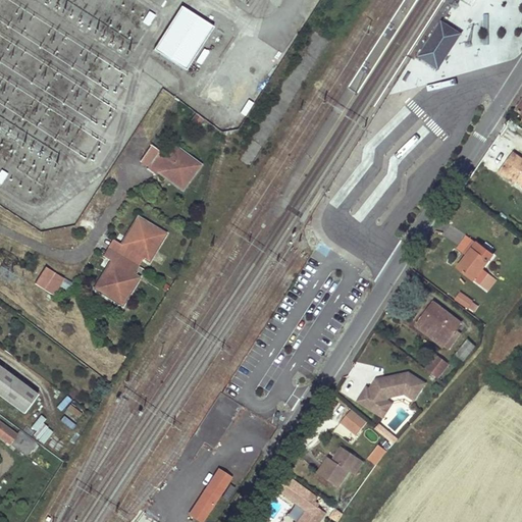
[(215,28),(181,7),(155,50),(188,71),(215,28)]
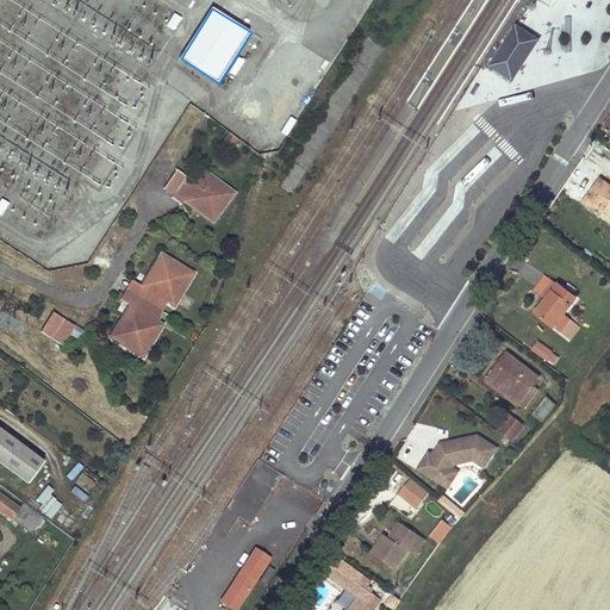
[(175,13),(168,24),(174,29),(181,17),(175,13)]
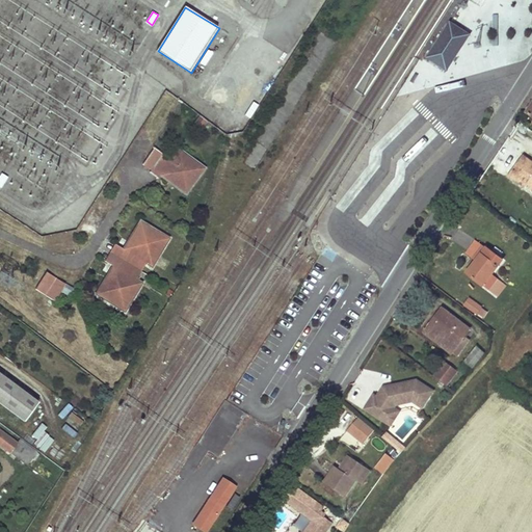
[(426,58),(446,71),(469,34),(450,22),(426,58)]
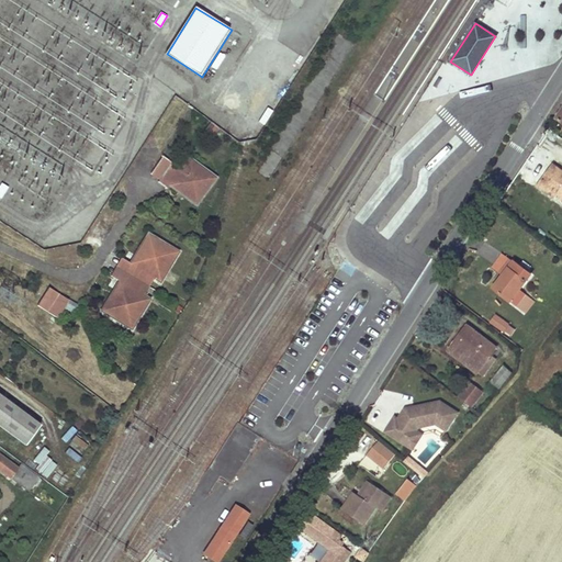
[(218,127),(212,122),(208,130),(214,134),(218,127)]
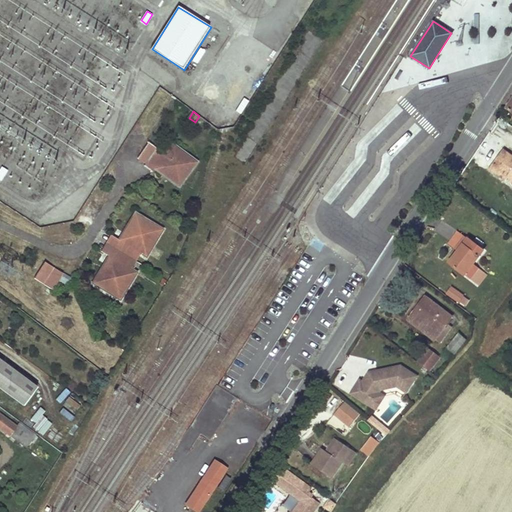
[(153,171),(157,165),(182,183),(198,161),(185,152),(184,154),(171,145),(165,153),(150,142),(139,157),(147,163),(145,165),(153,171)]
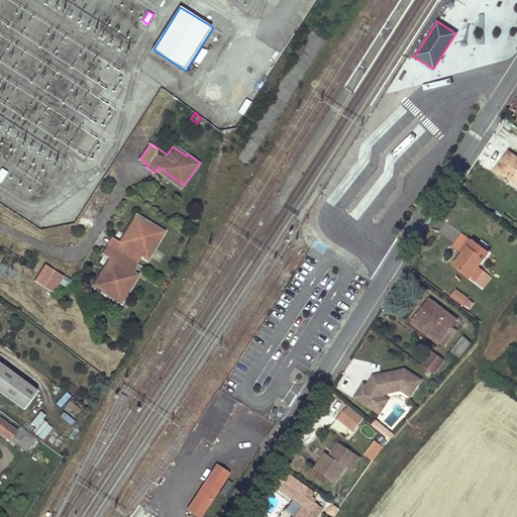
[(509,152),(495,171),(503,177),(505,173),(512,179),(513,179),(515,177),(516,178),(516,159),(509,152)]
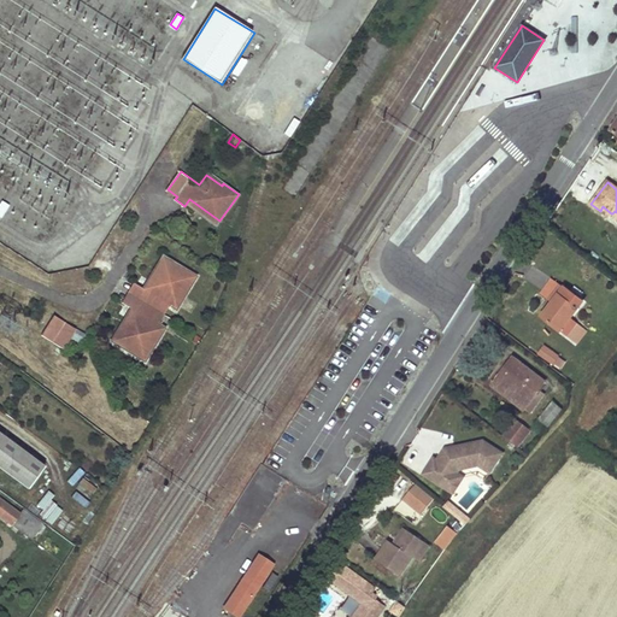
[(216,224),(219,221),(189,199),(187,204),(216,224)]
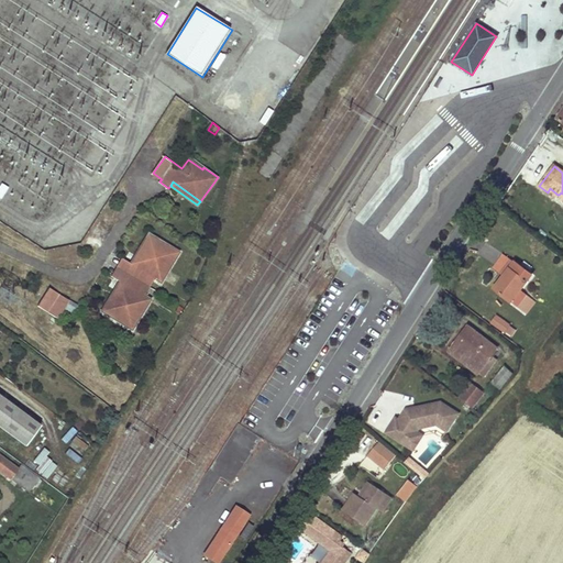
[(148,233),(130,263),(134,265),(153,235),(148,233)]
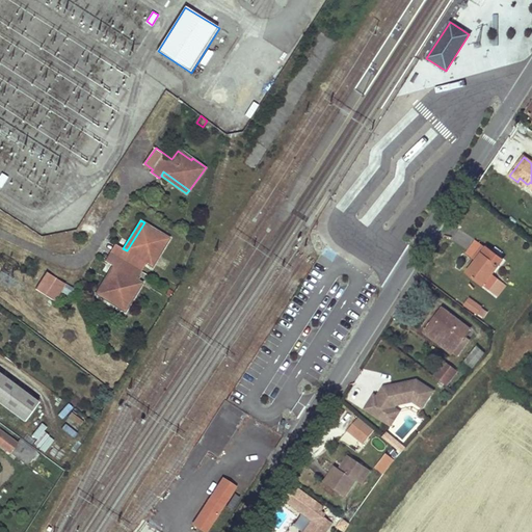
[(169,238),(144,222),(127,250),(123,248),(120,246),(114,255),(139,269),(144,261),(150,265),(158,250),(161,253),(169,238)]
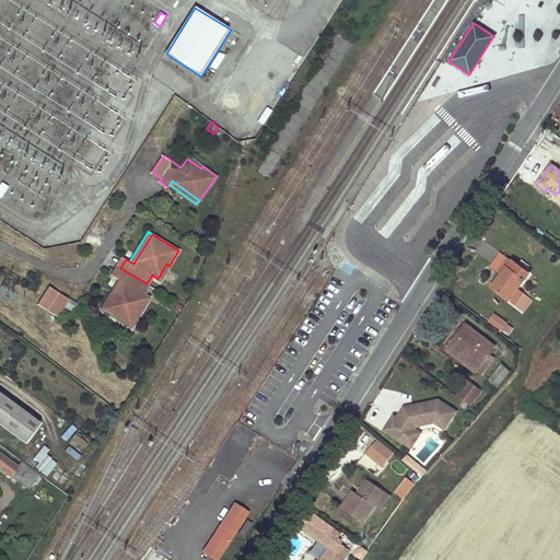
[(116,265),(120,268),(126,259),(120,256),(116,265)]
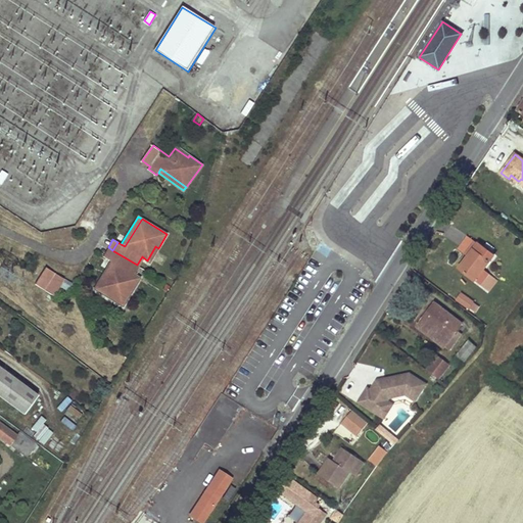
[(478,245),(460,269),(475,280),(484,269),(493,256),(478,245)]
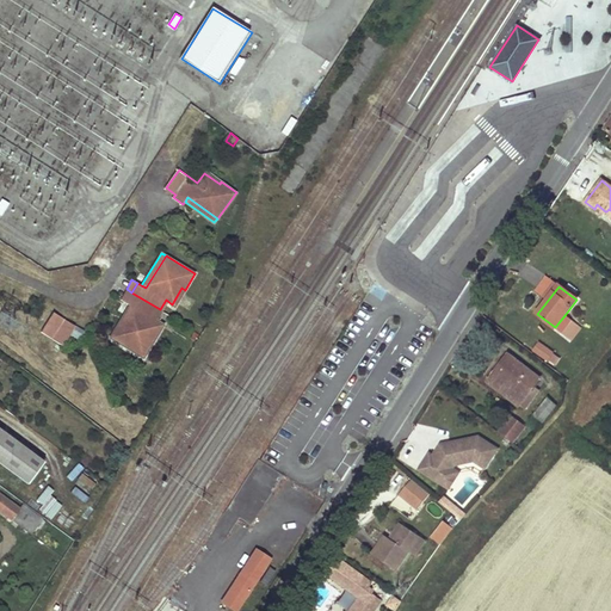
[(181,288),(172,304),(174,306),(185,290),(181,288)]
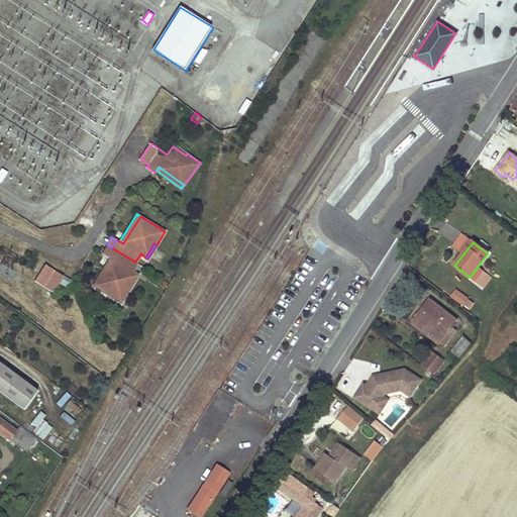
[(101,252),(106,255),(111,247),(107,244),(101,252)]
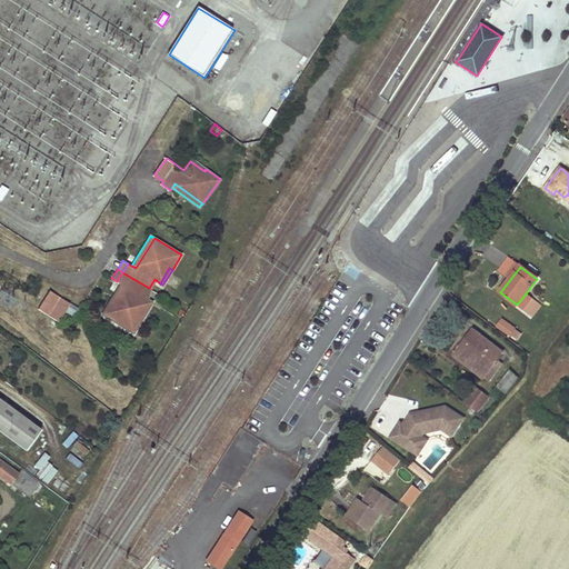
[(116,300),(112,298),(102,313),(133,332),(143,317),(141,315),(150,300),(145,296),(149,288),(122,272),(117,281),(121,283),(125,287),(116,300)]
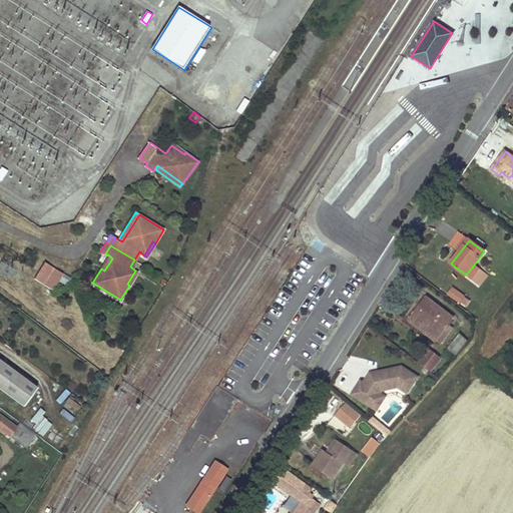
[(109,255),(101,269),(104,271),(112,259),(109,255)]
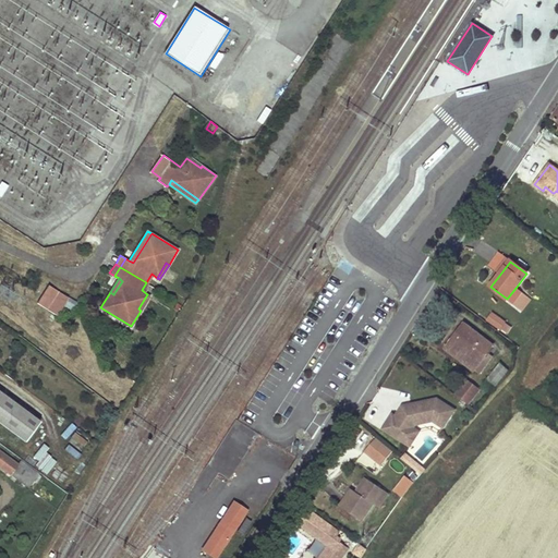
[(58,315),(69,296),(48,284),(37,303),(58,315)]
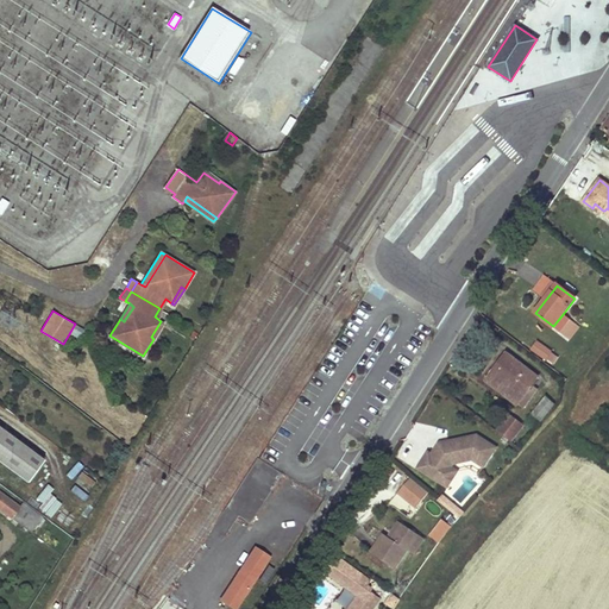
[(559,331),(570,318),(564,313),(553,326),(559,331)]
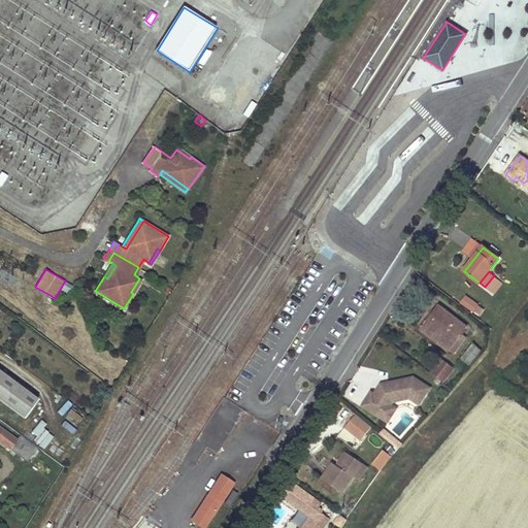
[(131,292),(133,294),(142,279),(139,278),(131,292)]
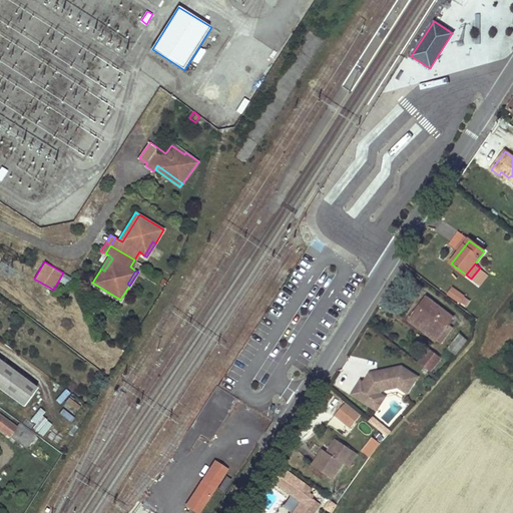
[(67,275),(60,285),(64,288),(71,278),(67,275)]
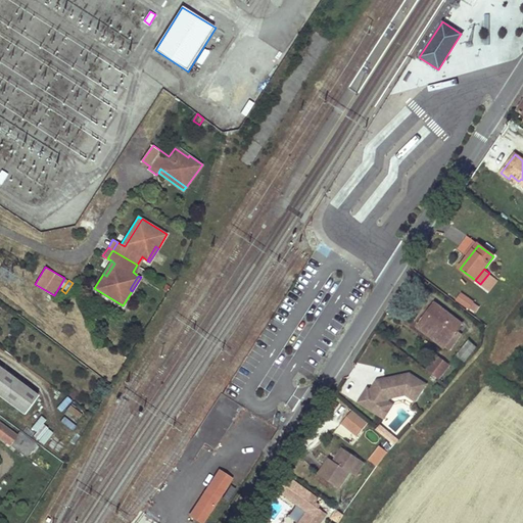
[(461,291),(455,299),(474,314),(480,305),(461,291)]
